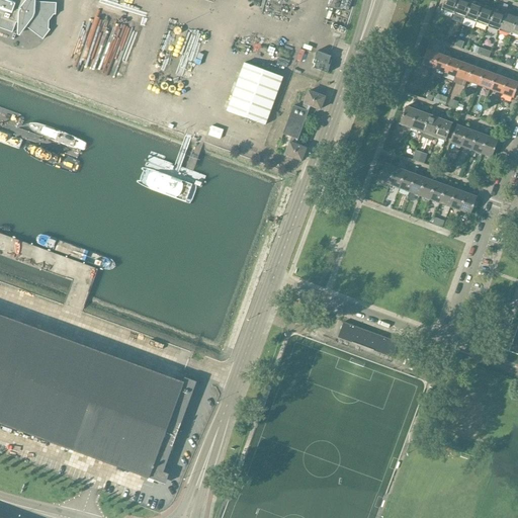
[(0,0),(0,28),(12,33),(15,23),(18,24),(18,31),(20,33),(25,26),(42,39),(50,30),(48,29),(49,21),(53,15),(55,15),(56,3),(33,2),(34,1),(33,0),(32,0),(0,0)]
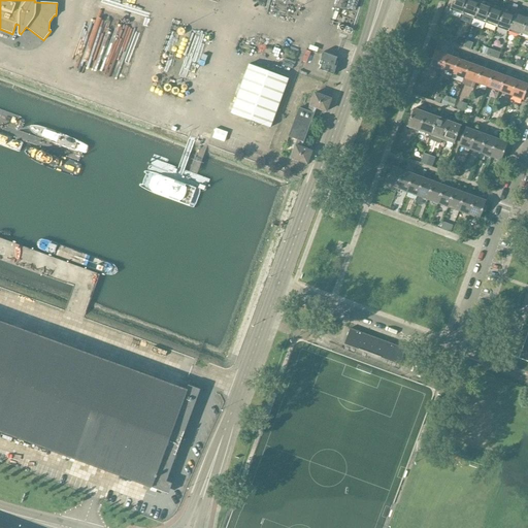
[(453,0),(450,8),(462,13),(466,0),(453,0)]
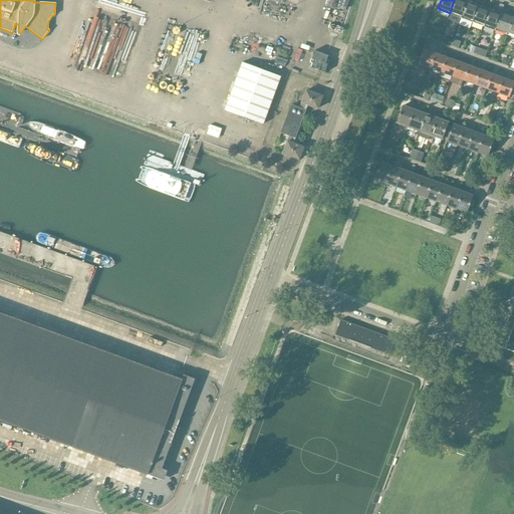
[(454,0),(450,13),(461,17),(467,1),(463,0),(454,0)]
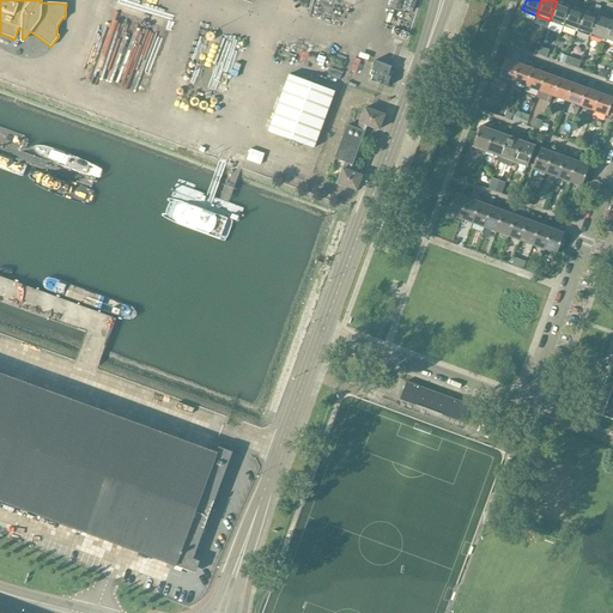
[(565,5),(557,1),(550,20),(563,25),(571,2),(566,0),(565,5)]
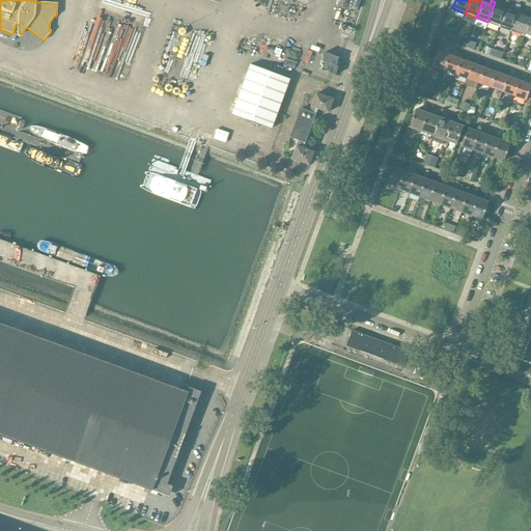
[(499,3),(495,2),(487,22),(499,26),(505,9),(498,7),(499,3)]
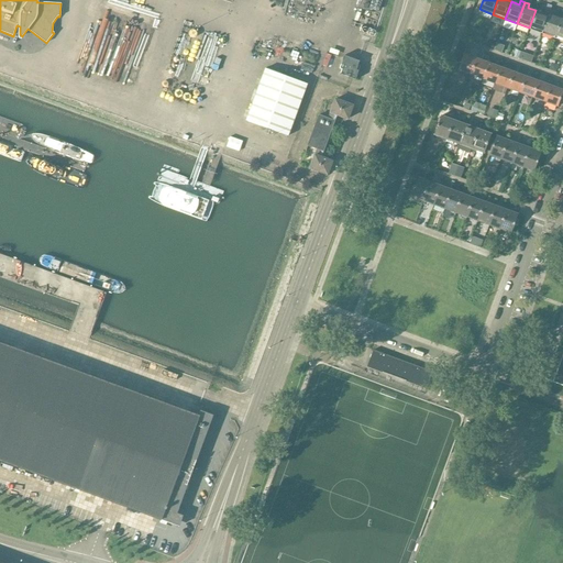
[(444,8),(431,3),(429,10),(442,14),(444,8)]
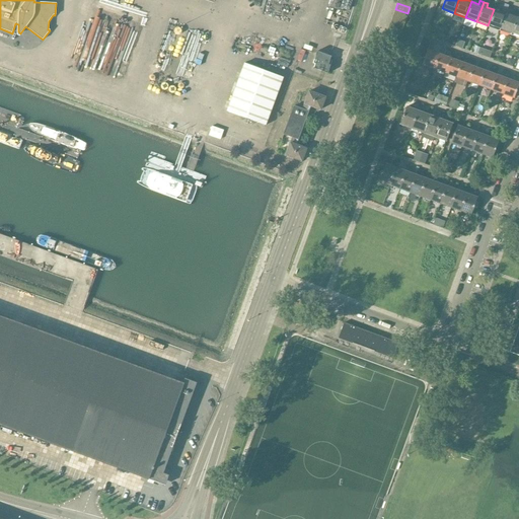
[(501,12),(494,9),(488,25),(500,29),(507,10),(502,8),(501,12)]
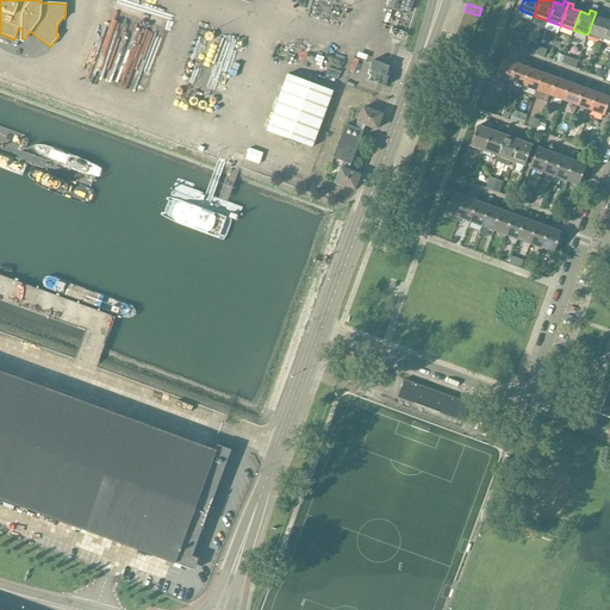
[(479,16),(465,11),(462,17),(477,23),(479,16)]
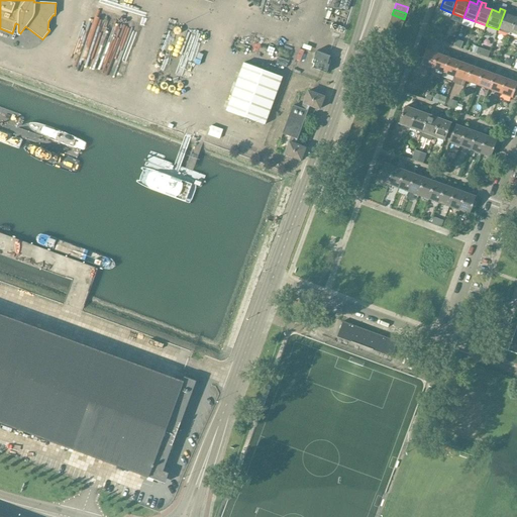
[(509,12),(505,10),(498,29),(509,33),(515,18),(508,15),(509,12)]
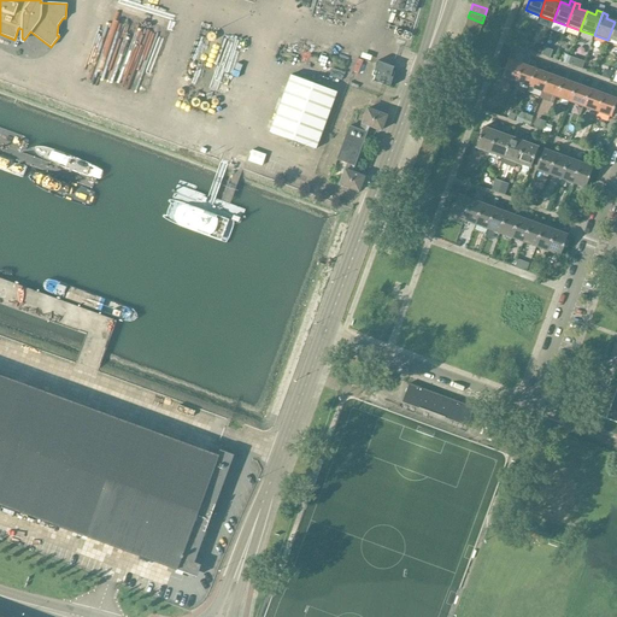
[(482,23),(468,17),(465,24),(480,29),(482,23)]
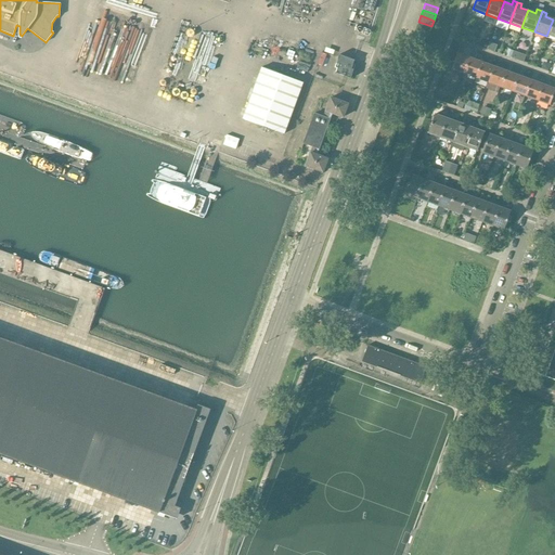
[(431,26),(418,22),(416,28),(429,33),(431,26)]
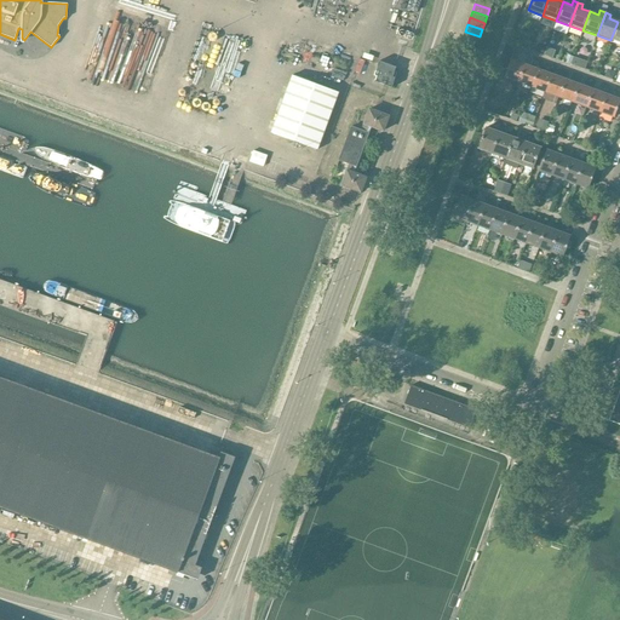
[(480,36),(465,32),(463,39),(477,44),(480,36)]
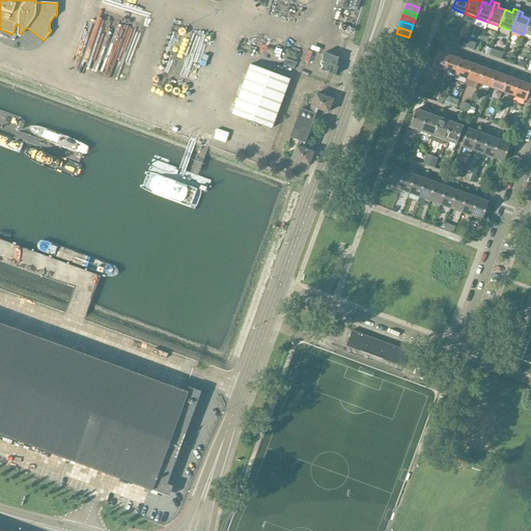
[(511,42),(508,49),(513,50),(514,48),(516,49),(518,44),(511,42)]
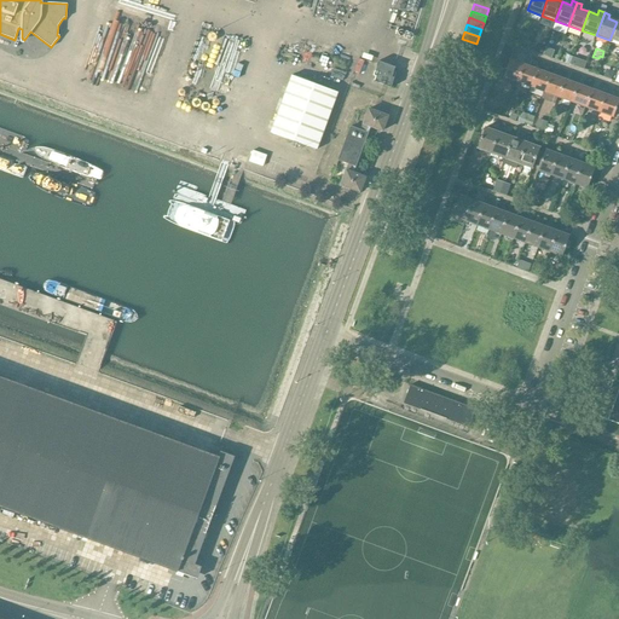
[(570,63),(584,68),(586,61),(572,56),(570,63)]
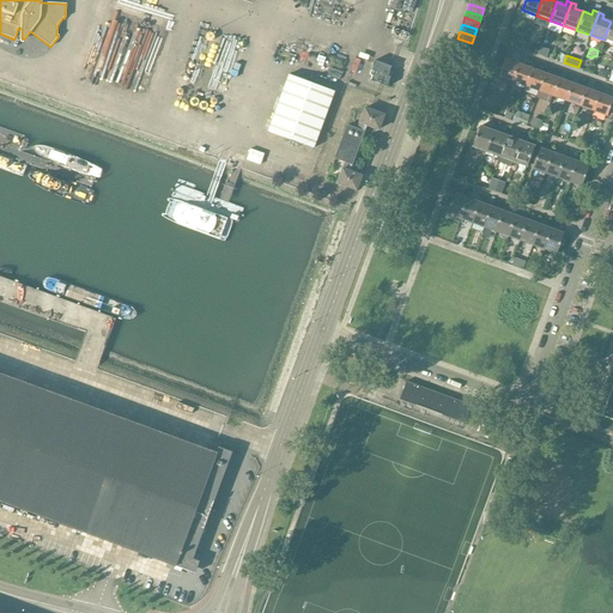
[(498,77),(511,82),(519,64),(504,59),(498,77)]
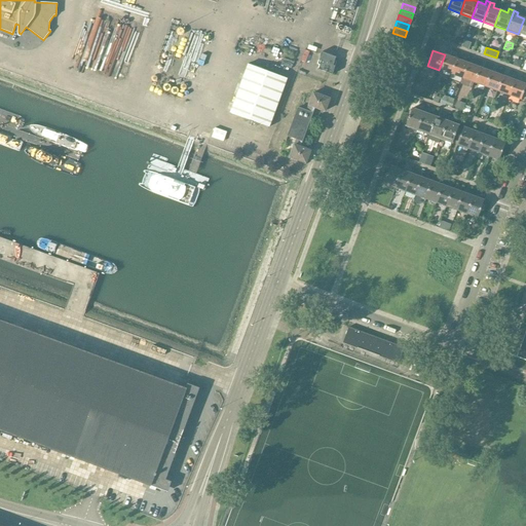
[(322,51),(316,69),(333,73),(337,55),(322,51)]
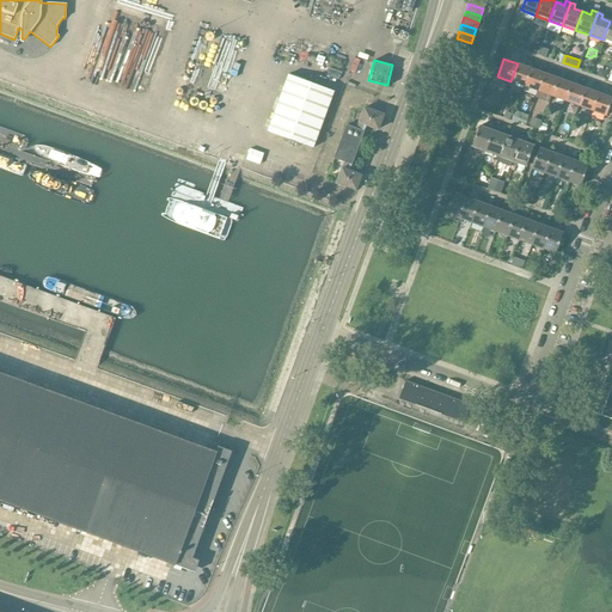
[(531,69),(518,63),(510,81),(524,86),(531,69)]
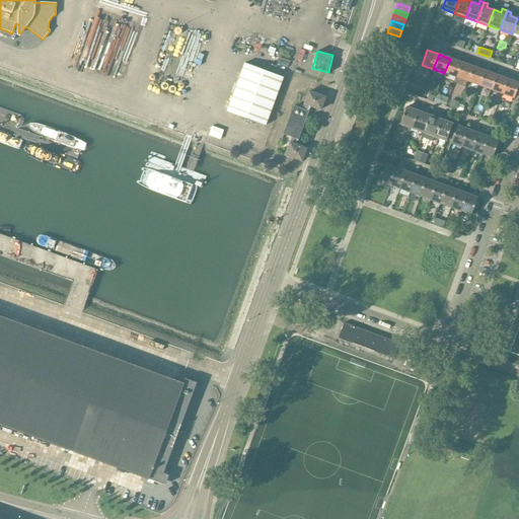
[(461,63),(450,59),(444,73),(456,77),(461,63)]
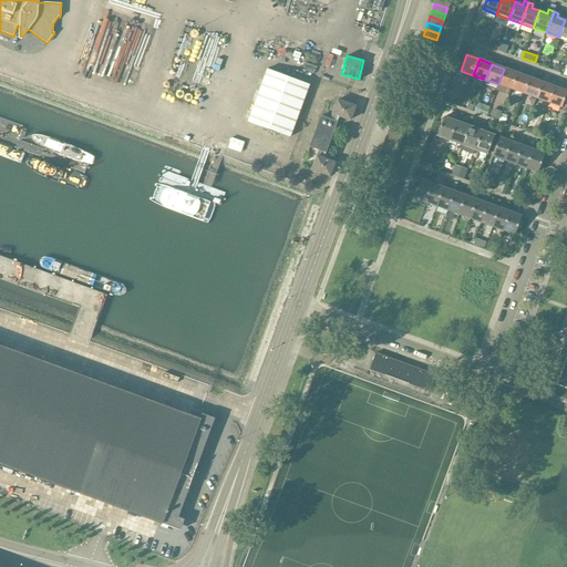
[(266,69),(248,122),(291,136),(309,83),(266,69)]
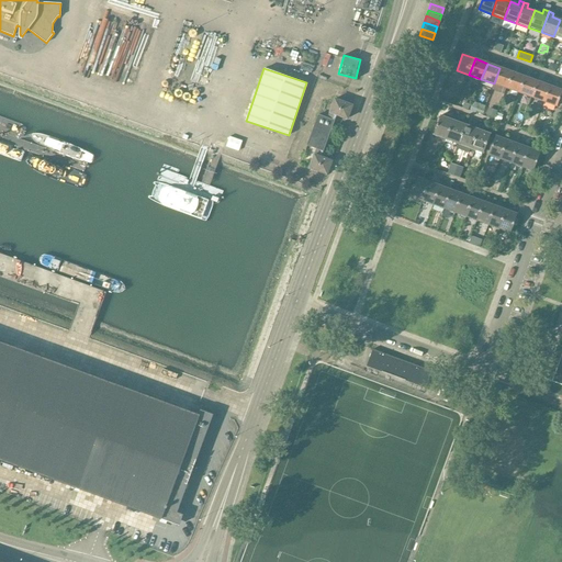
[(512,72),(499,68),(494,83),(506,89),(512,72)]
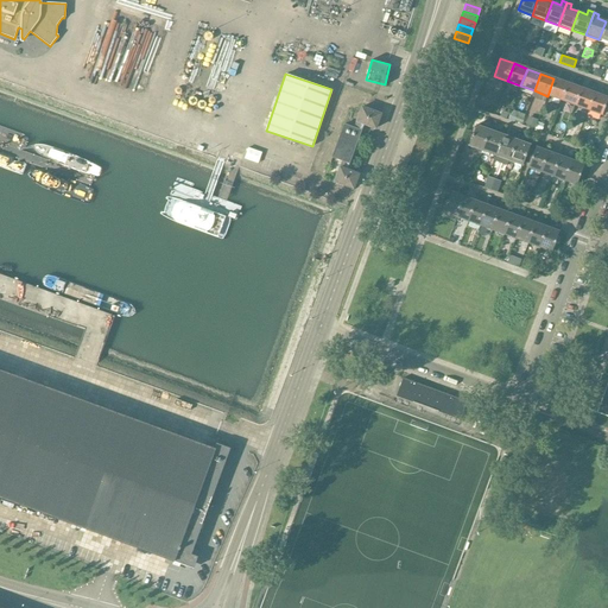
[(568,83),(553,78),(548,96),(561,101),(568,83)]
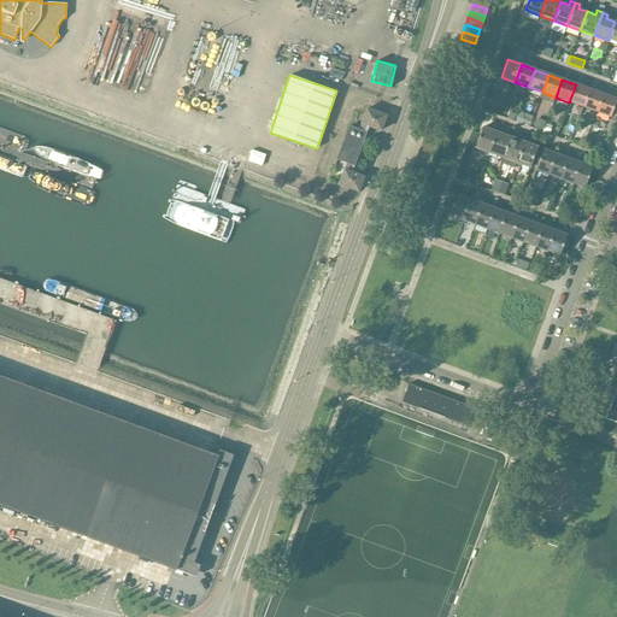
[(589,89),(576,84),(569,103),(582,107),(589,89)]
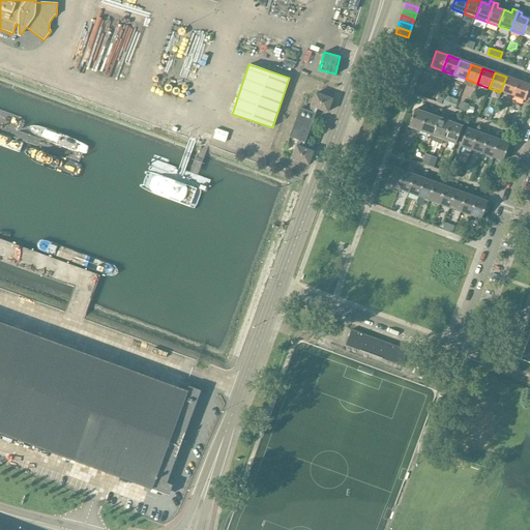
[(518,81),(506,77),(500,92),(512,96),(518,81)]
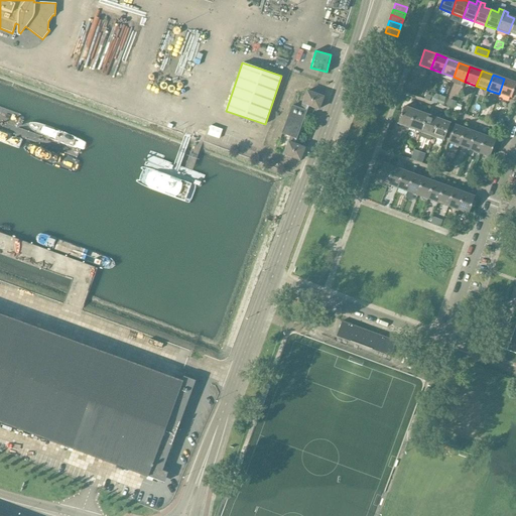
[(515,83),(504,79),(499,94),(510,98),(515,83)]
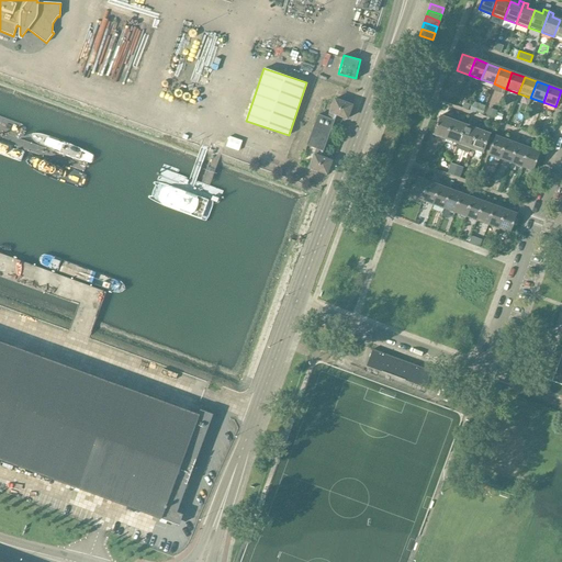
[(334,97),(328,112),(348,119),(353,103),(334,97)]
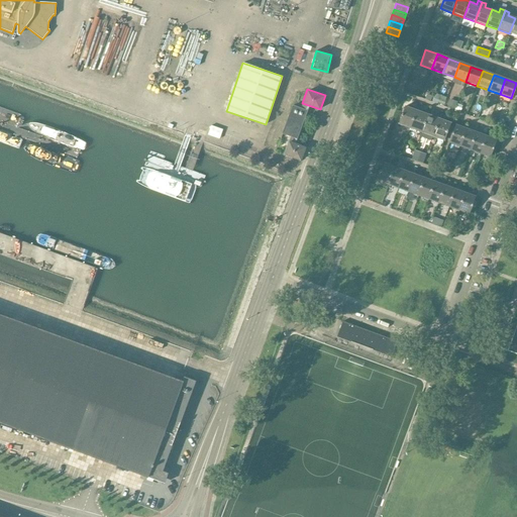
[(374,104),(362,100),(358,106),(372,110),(374,104)]
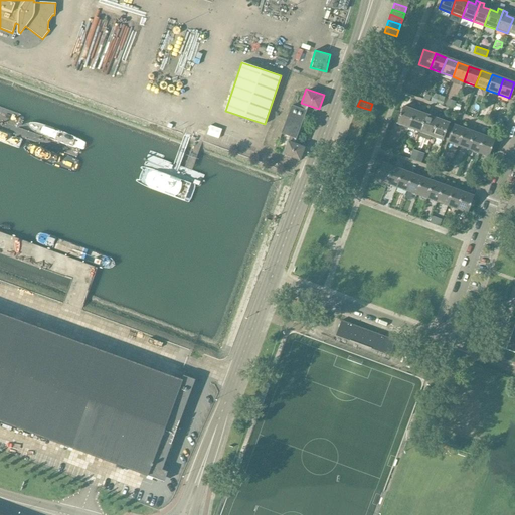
[(291,104),(282,133),(297,138),(308,106),(302,104),(301,107),(291,104)]
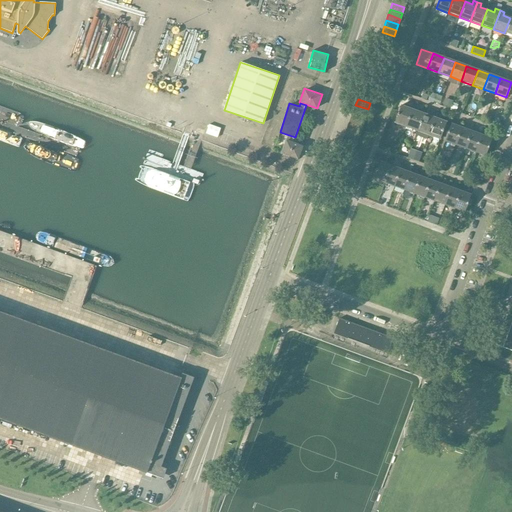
[(368,109),(355,105),(353,110),(366,115),(368,109)]
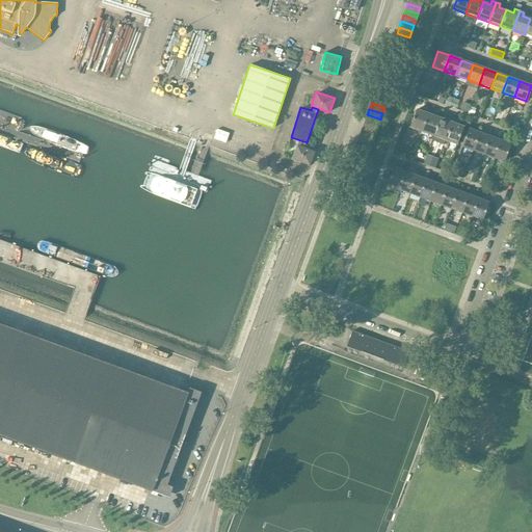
[(409,127),(422,132),(429,111),(424,109),(423,112),(416,110),(409,127)]
